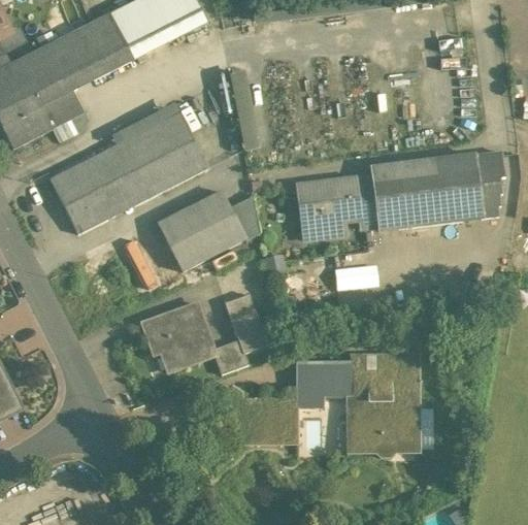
[(136,0),(109,13),(133,59),(206,22),(196,0),(136,0)]
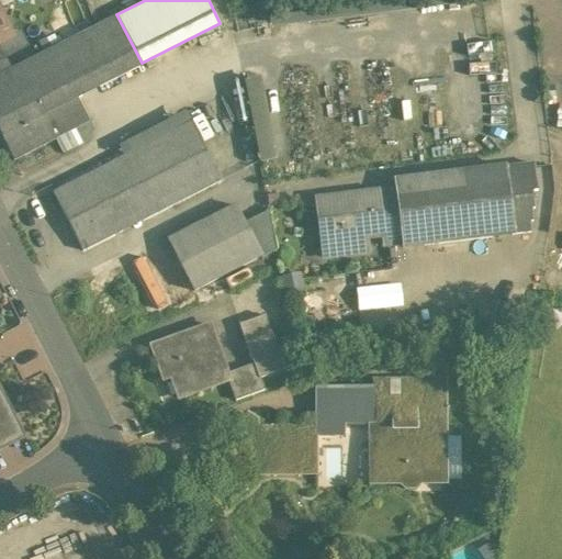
[(0,8),(0,41),(13,34),(0,8)]
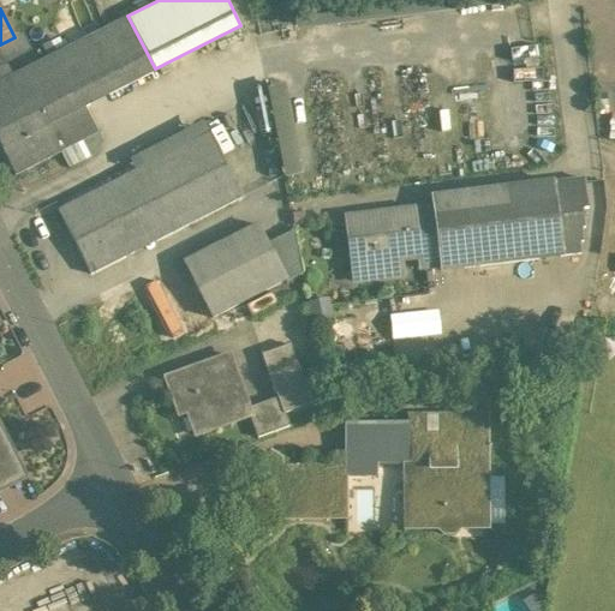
[(0,81),(0,153),(3,159),(7,156),(16,173),(61,149),(60,148),(48,124),(87,103),(155,69),(127,16),(15,73),(0,81)]
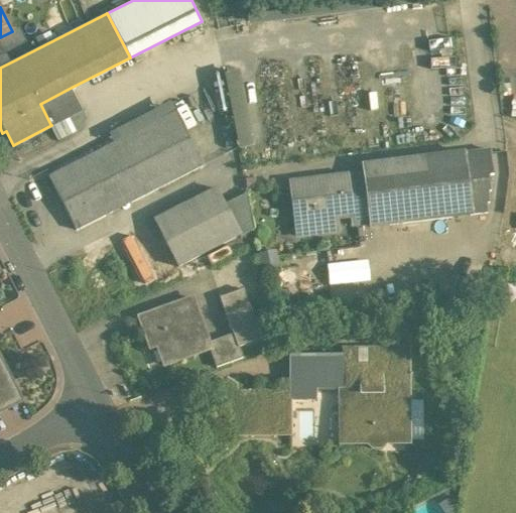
[(6,51),(0,53),(0,68),(12,61),(6,51)]
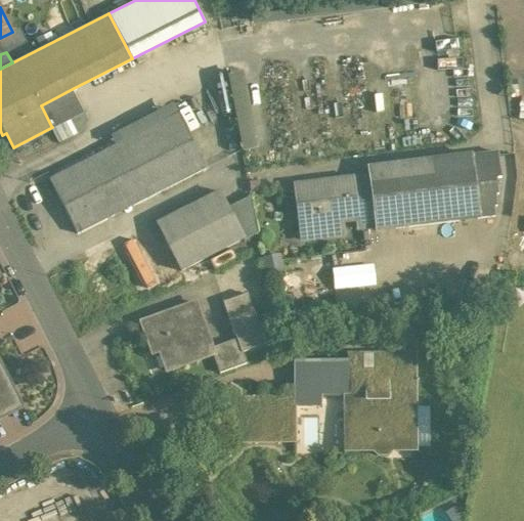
[(228,79),(243,148),(254,146),(241,76),(228,79)]
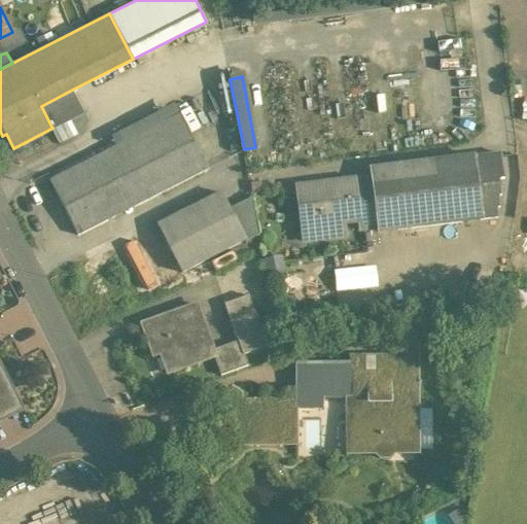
[(208,167),(244,149),(230,79),(213,86),(222,137),(199,149),(208,167)]
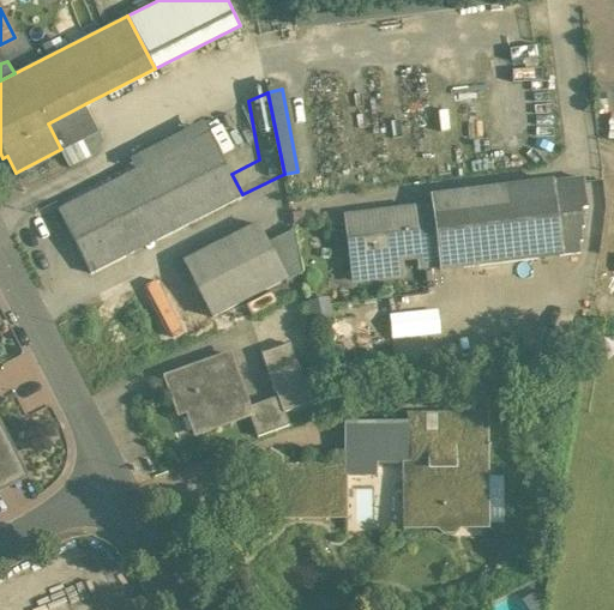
[(86,103),(48,124),(60,148),(98,128),(86,103)]
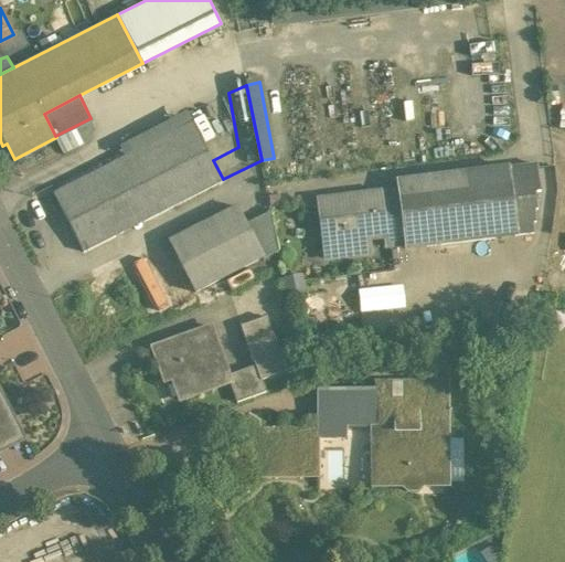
[(193,119),(54,190),(84,250),(223,179),(213,160),(193,119)]
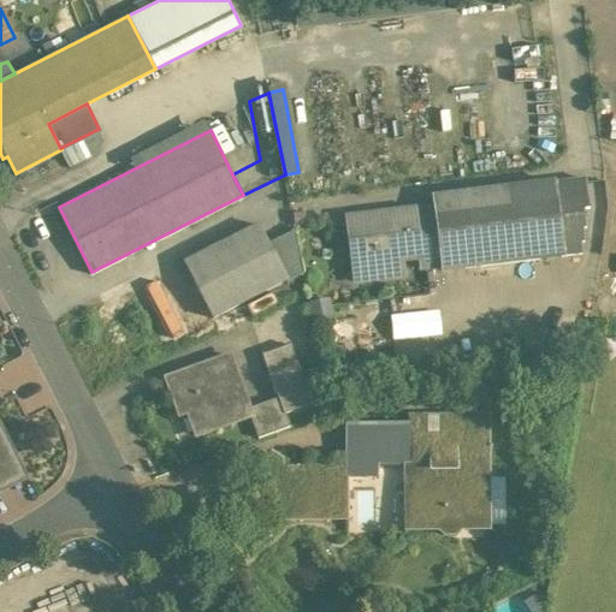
[(555,179),(432,194),(434,205),(440,263),(442,268),(582,251),(581,239),(585,239),(582,226),(586,225),(584,207),(590,206),(586,176),(555,179)]
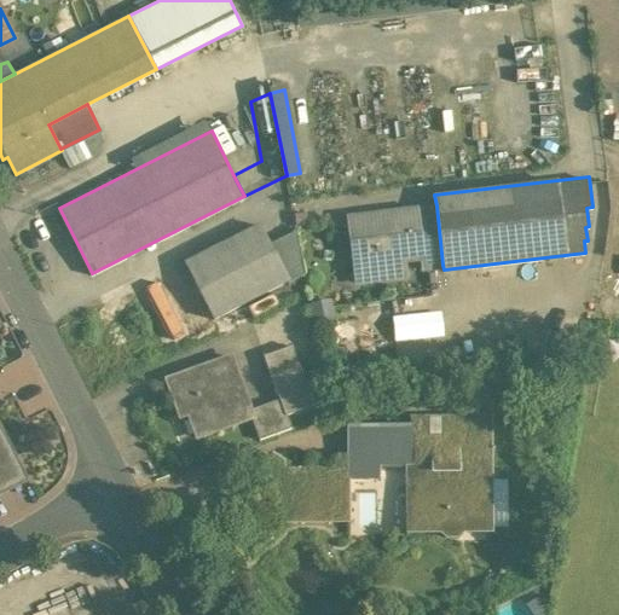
[(437,206),(347,216),(353,264),(376,261),(379,277),(408,273),(405,257),(421,256),(422,267),(443,265),(437,206)]
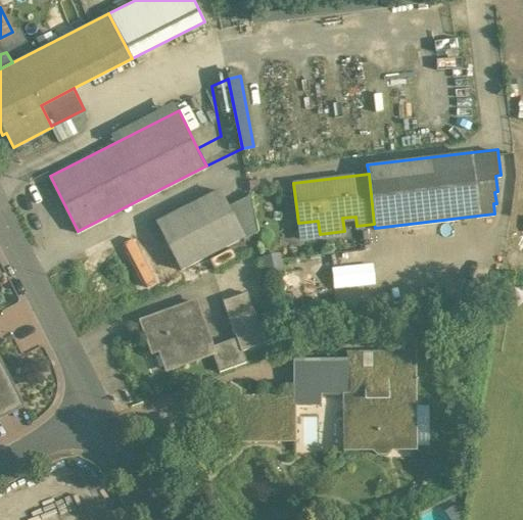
[(219,189),(156,221),(181,268),(243,236),(228,205),(219,189)]
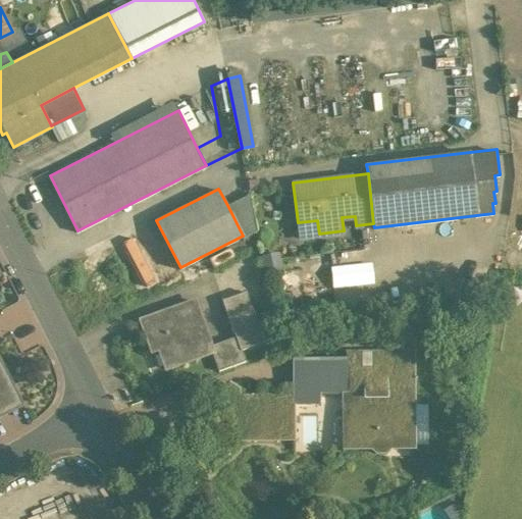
[(250,194),(227,205),(243,236),(257,228),(250,194)]
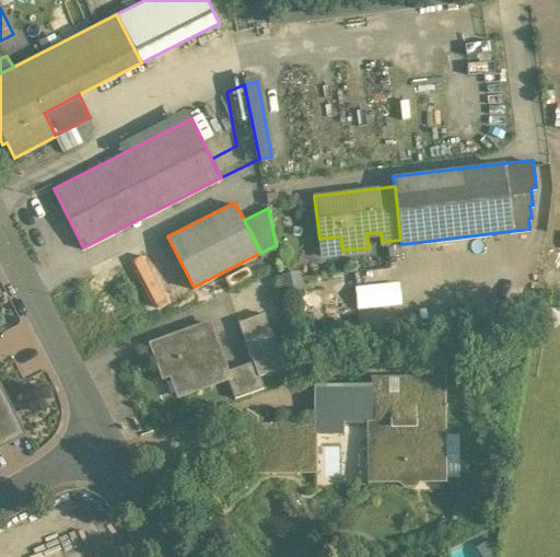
[(322,254),(342,251),(340,236),(319,239),(322,254)]
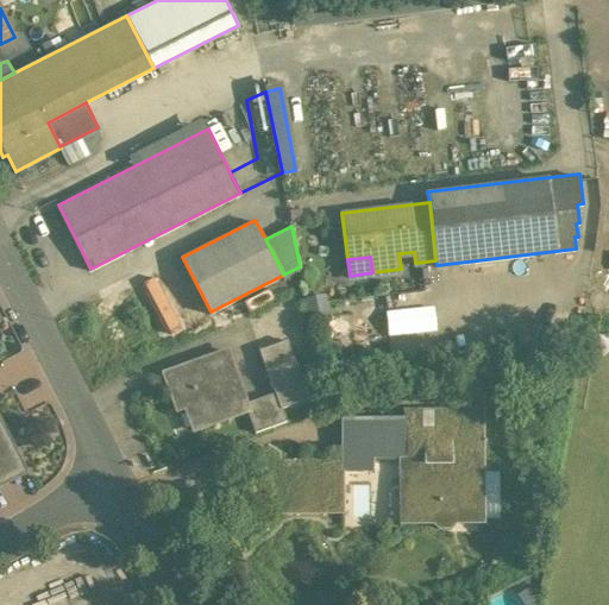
[(288,339),(261,348),(276,391),(281,407),(282,407),(309,397),(288,339)]
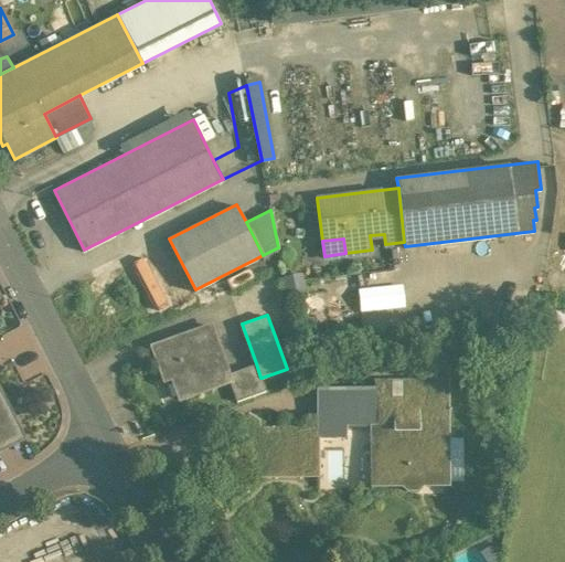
[(188,335),(173,340),(172,338),(152,345),(164,379),(172,375),(180,398),(230,380),(231,379),(228,373),(211,324),(187,332),(188,335)]
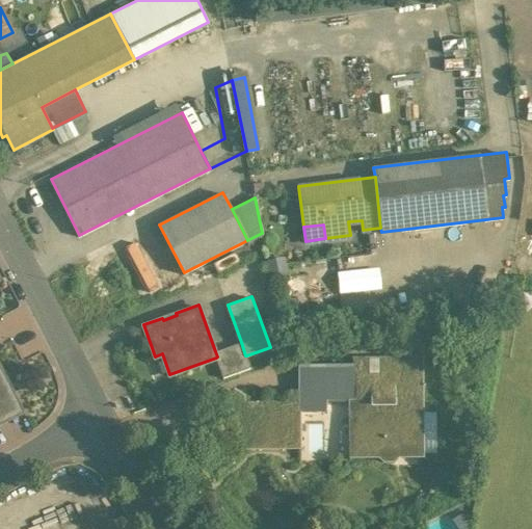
[(241,342),(215,351),(217,356),(216,358),(223,376),(250,367),(246,355),(245,355),(241,342)]
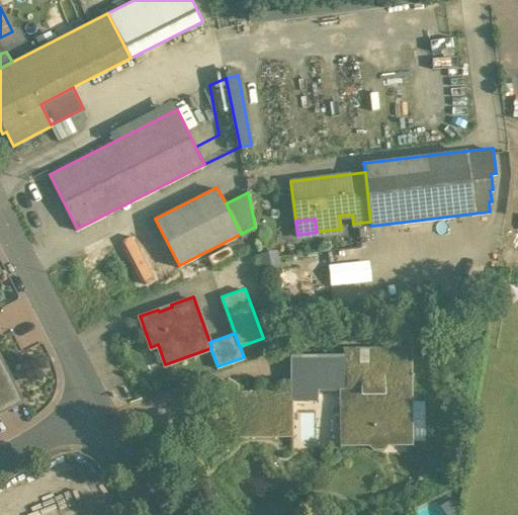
[(291,390),(291,398),(316,398),(316,375),(344,375),(344,440),(368,439),(368,444),(373,448),(381,447),(386,444),(386,439),(409,439),(409,346),(344,346),(344,356),(290,356),(291,390)]
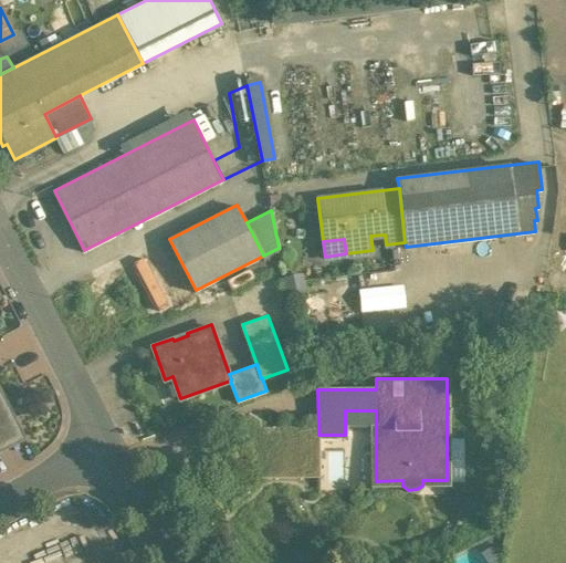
[(0,450),(25,438),(0,386),(0,450)]
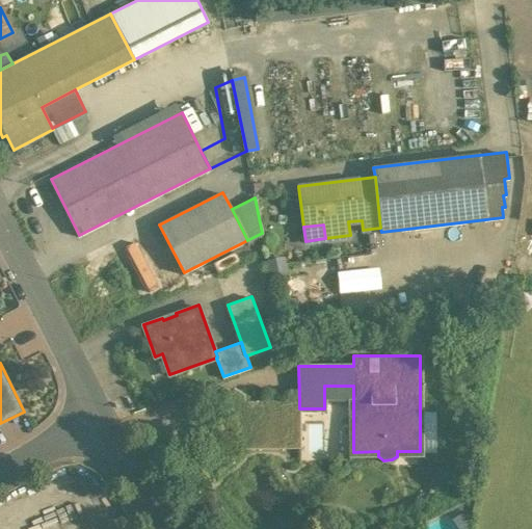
[(299,408),(299,400),(229,400),(229,417),(240,417),(240,443),(299,443),(299,408)]
